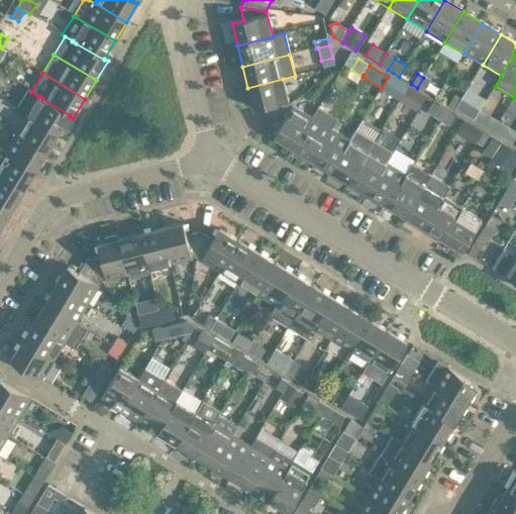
[(424,91),(429,82),(423,78),(417,88),(424,91)]
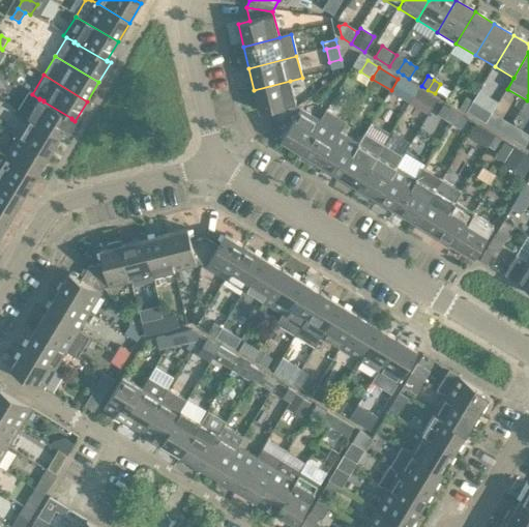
[(271,110),(274,123),(296,108),(290,81),(254,90),(260,113),(271,110)]
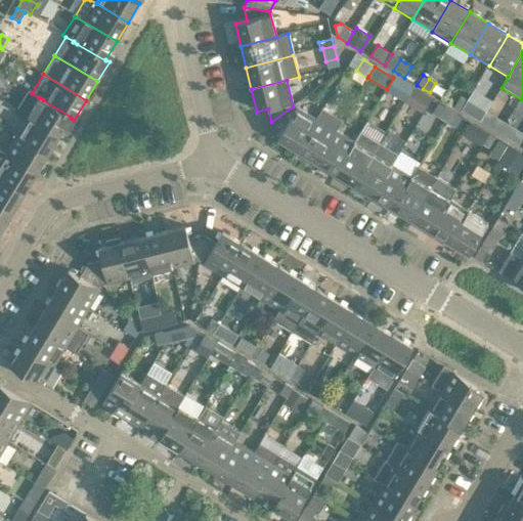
[(398,81),(392,92),(405,100),(412,89),(398,81)]
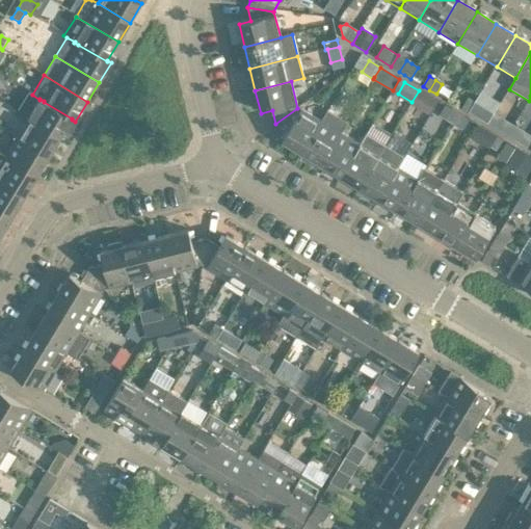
[(433,99),(419,90),(412,102),(426,110),(433,99)]
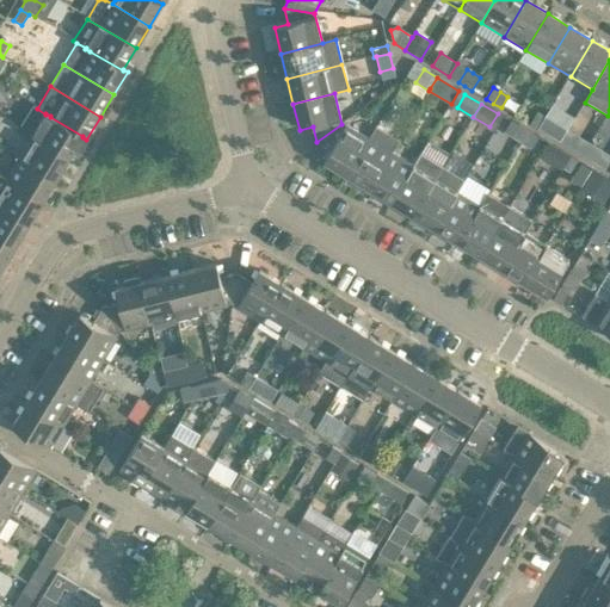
[(69,159),(82,137),(82,136),(50,117),(50,116),(45,113),(45,115),(37,109),(34,107),(20,129),(32,136),(69,159)]
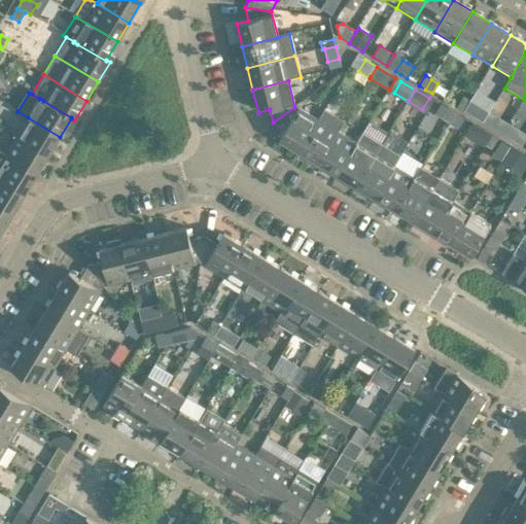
[(463,99),(457,108),(463,112),(469,103),(463,99)]
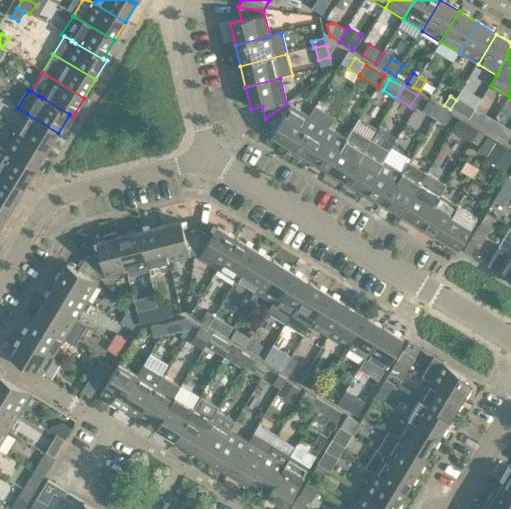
[(456,100),(450,109),(457,113),(469,120),(474,111),(462,103),(456,100)]
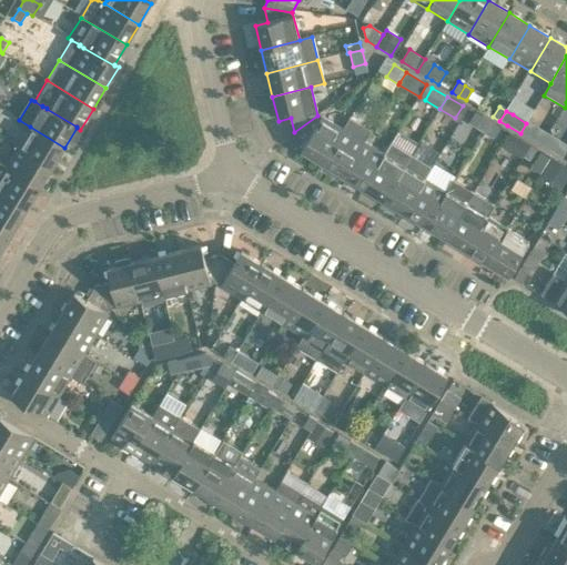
[(475,113),(468,124),(475,128),(482,132),(488,122),(482,118),(475,113)]
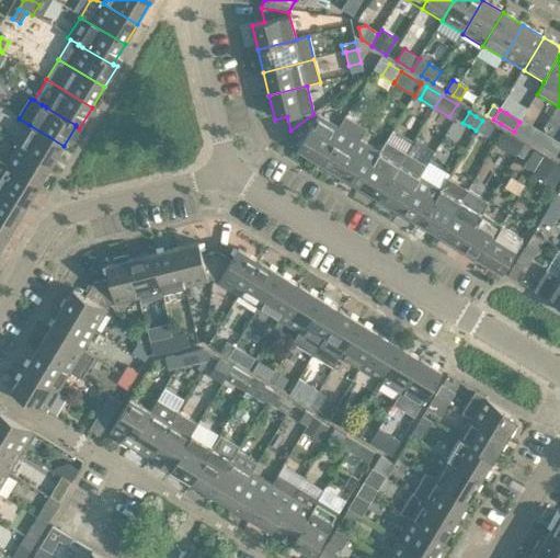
[(304,139),(297,150),(318,162),(339,129),(313,114),(290,131),(304,139)]
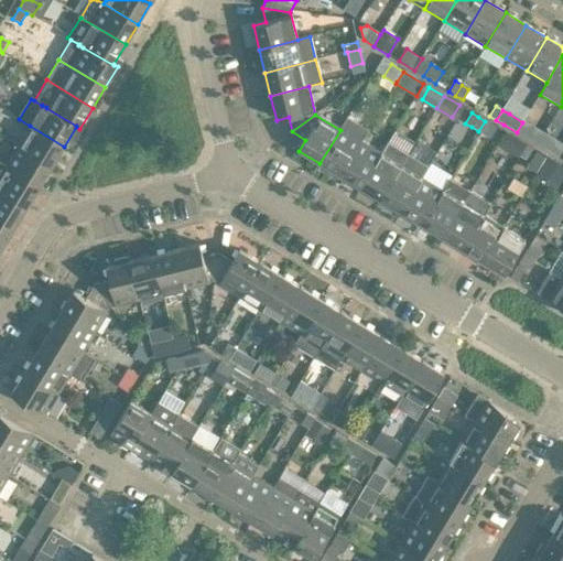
[(347,119),(340,130),(320,163),(340,175),(360,142),(367,131),(347,119)]
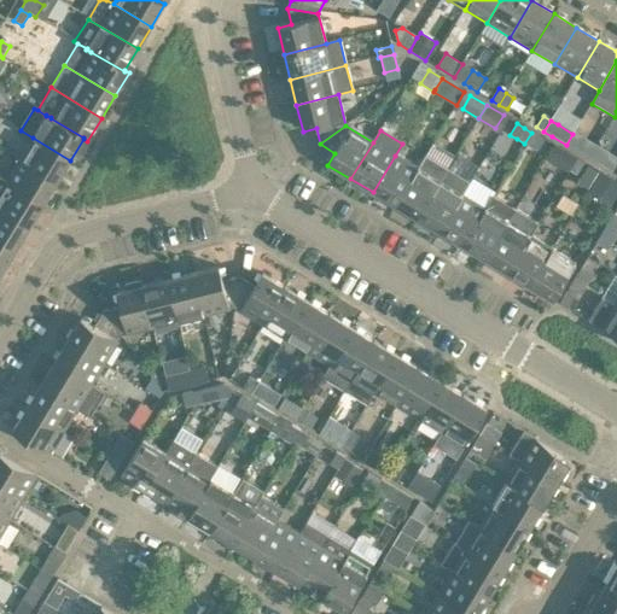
[(531,133),(524,144),(533,148),(539,152),(545,140),(540,136),(531,133)]
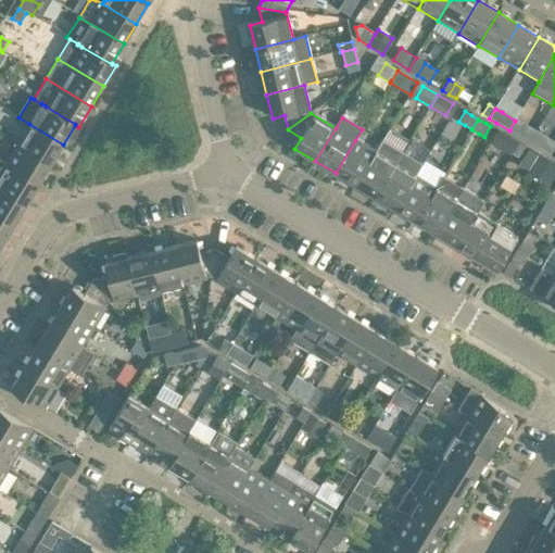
[(515,121),(509,130),(512,132),(529,143),(535,133),(517,122),(515,121)]
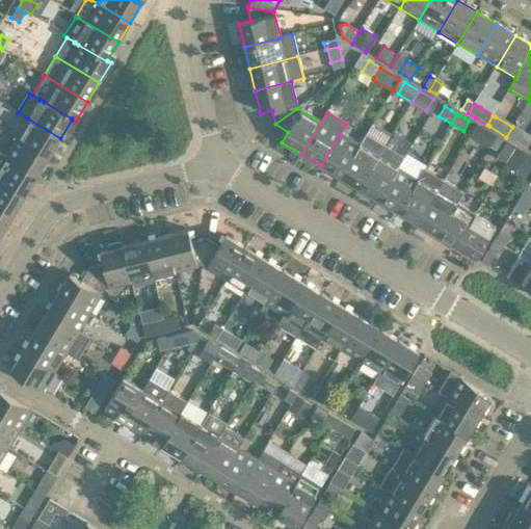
[(17,138),(49,157),(60,138),(28,118),(17,138)]
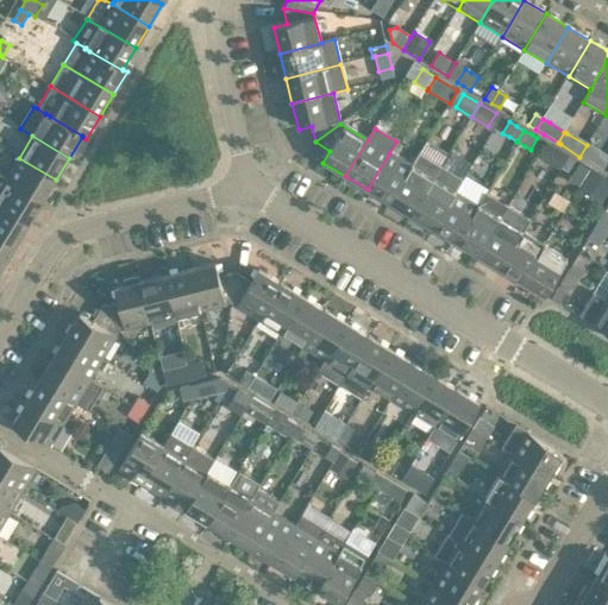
[(561,169),(568,157),(546,144),(539,155),(561,169)]
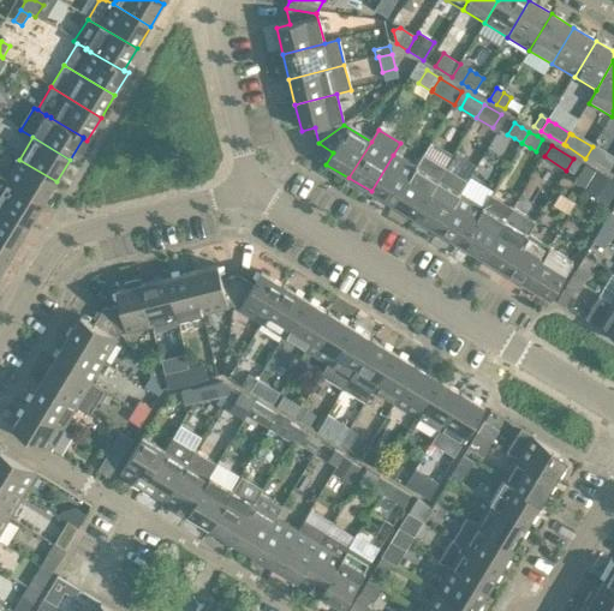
[(613,159),(592,147),(585,159),(607,171),(608,172),(613,162),(613,159)]
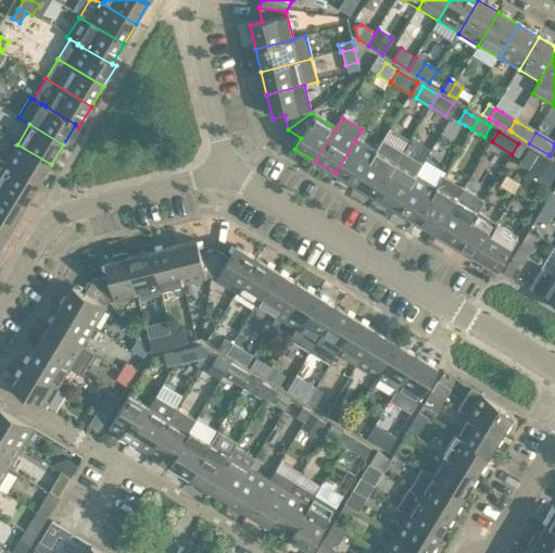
[(355,140),(336,173),(355,186),(376,152),(355,140)]
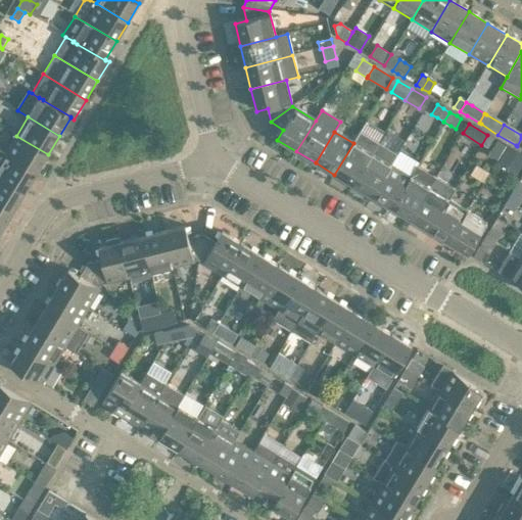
[(353,186),(378,144),(360,133),(353,143),(334,175),(353,186)]
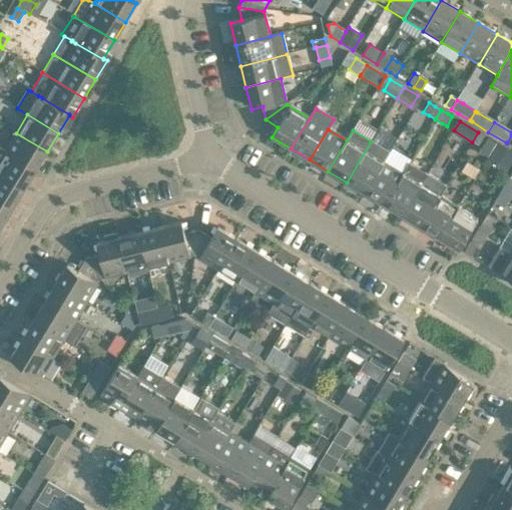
[(479,145),(484,136),(478,132),(472,142),(479,145)]
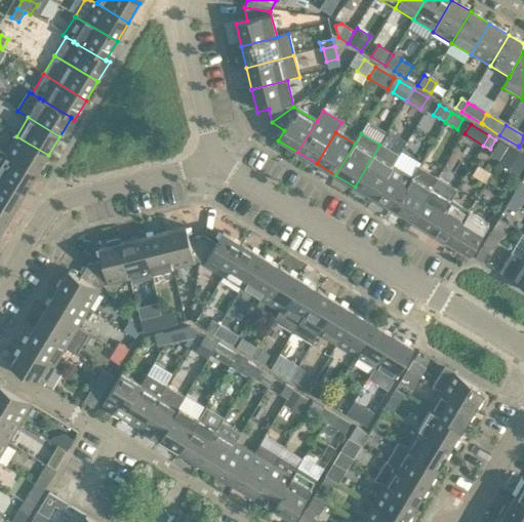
[(5,155),(37,174),(48,155),(16,136),(5,155)]
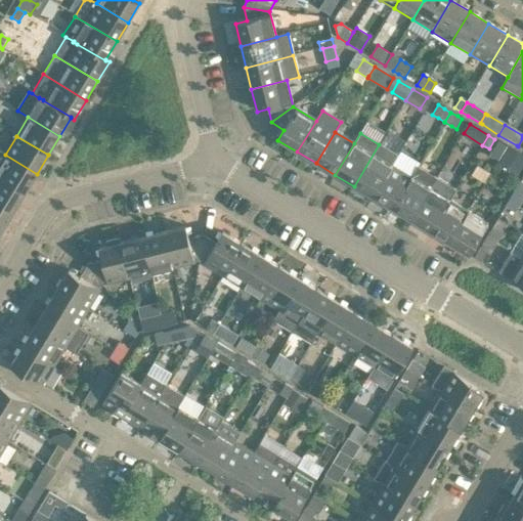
[(497,142),(489,157),(498,162),(507,147),(497,142)]
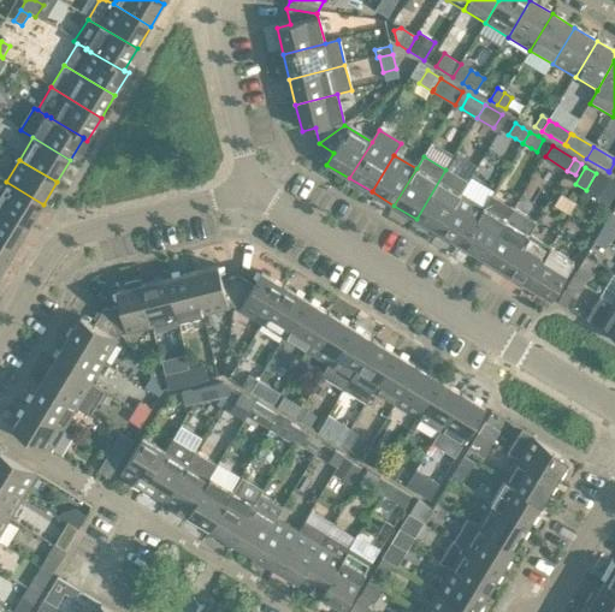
[(461,195),(468,183),(445,170),(417,219),(438,232),(461,195)]
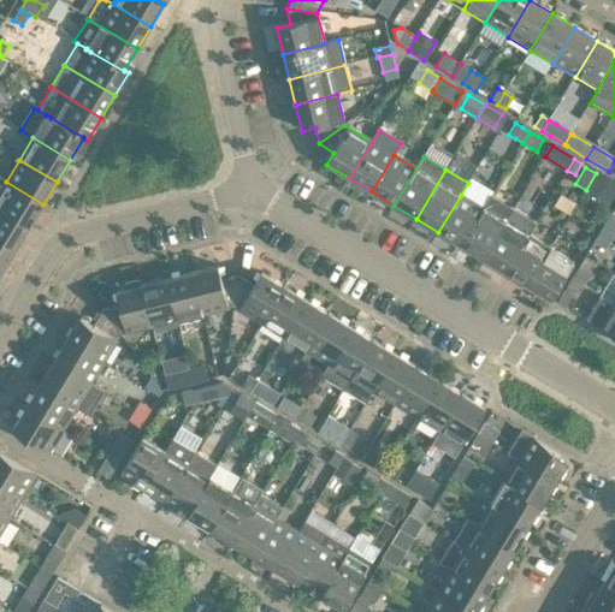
[(590,190),(610,202),(614,194),(614,183),(599,174),(590,190)]
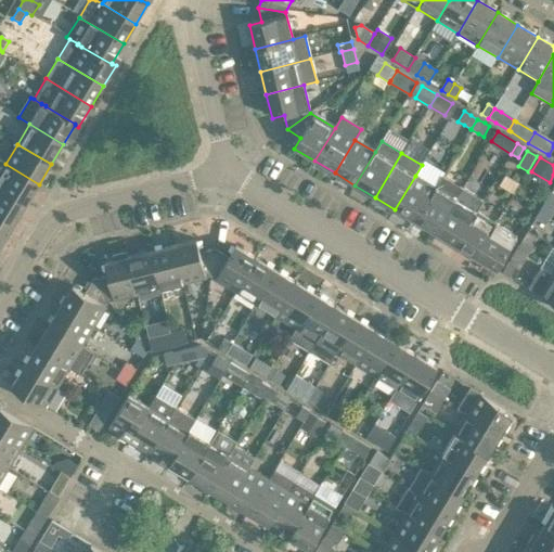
[(0,188),(27,204),(39,184),(5,164),(0,161),(0,188)]
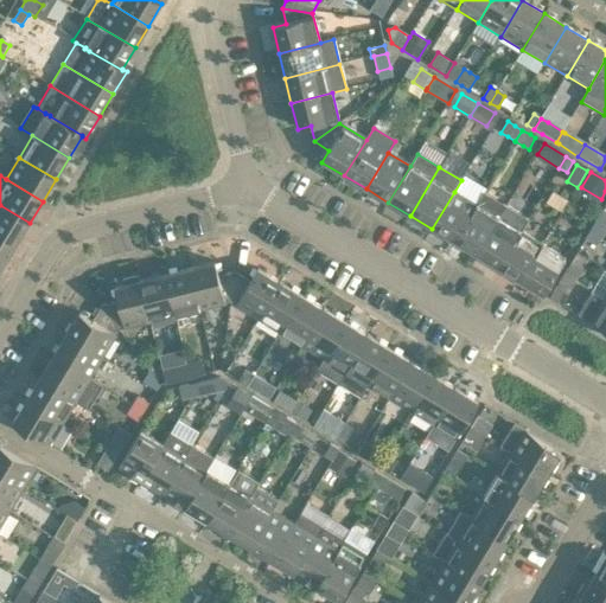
[(454,192),(432,229),(454,242),(477,206),(454,192)]
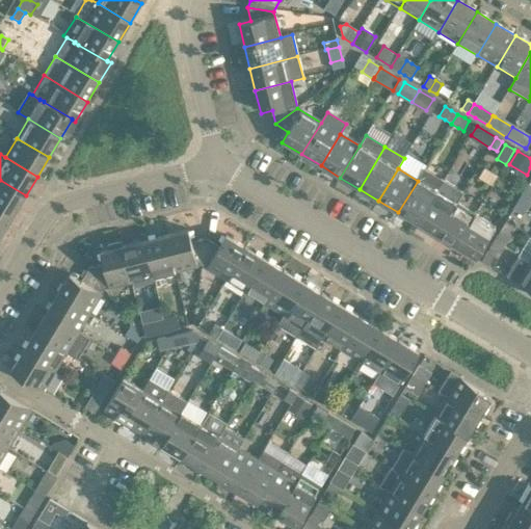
[(418,181),(398,212),(418,225),(443,182),(424,170),(418,181)]
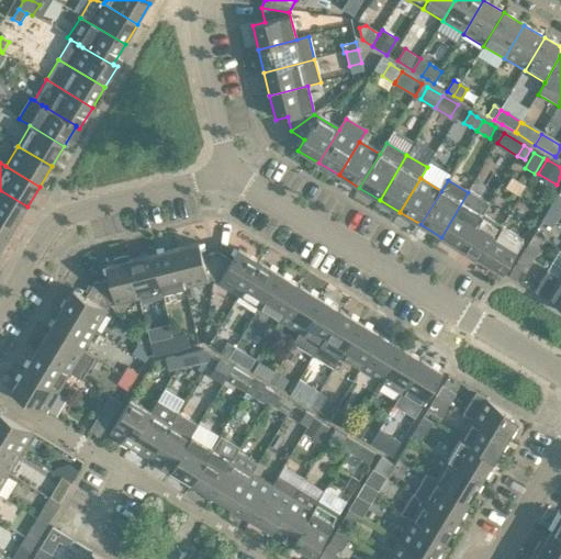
[(0,219),(14,227),(27,207),(0,190),(0,219)]
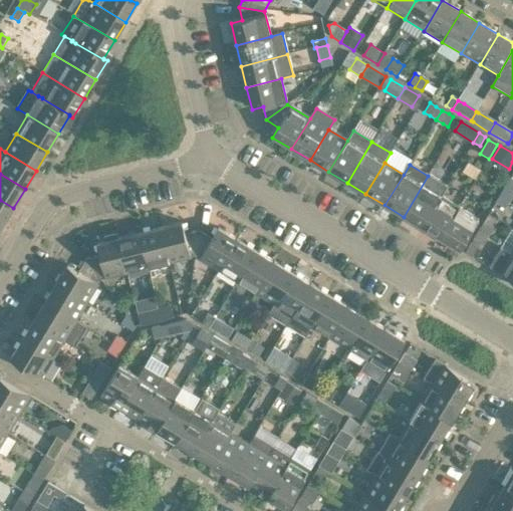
[(428,176),(404,217),(422,228),(441,197),(446,188),(428,176)]
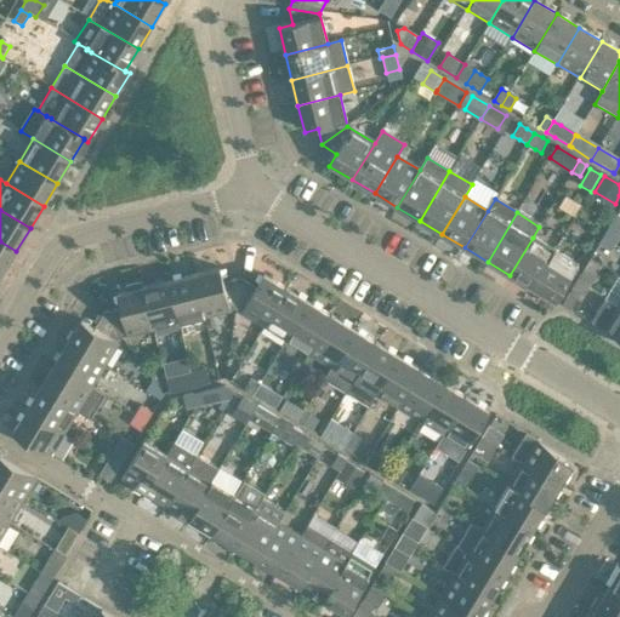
[(619,238),(608,230),(603,238),(614,245),(619,238)]
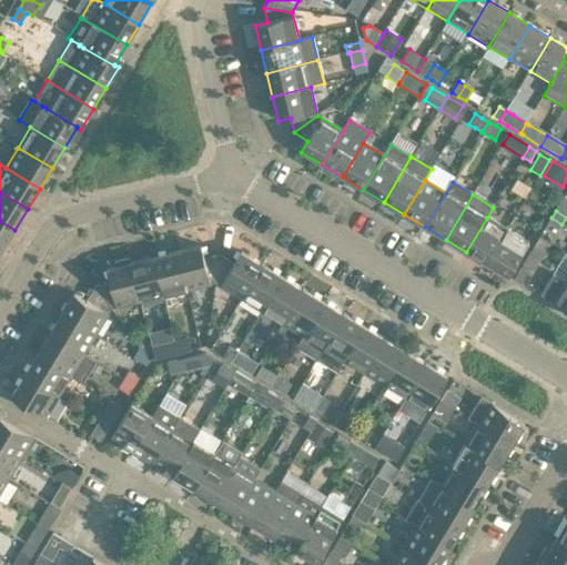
[(487,218),(466,252),(487,264),(507,230),(487,218)]
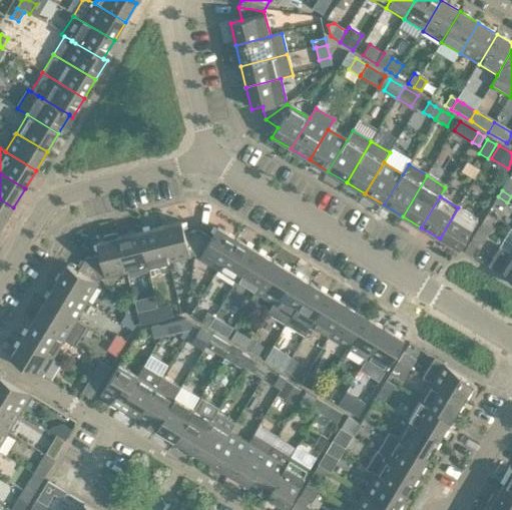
[(494,203),(504,208),(507,202),(498,196),(494,203)]
